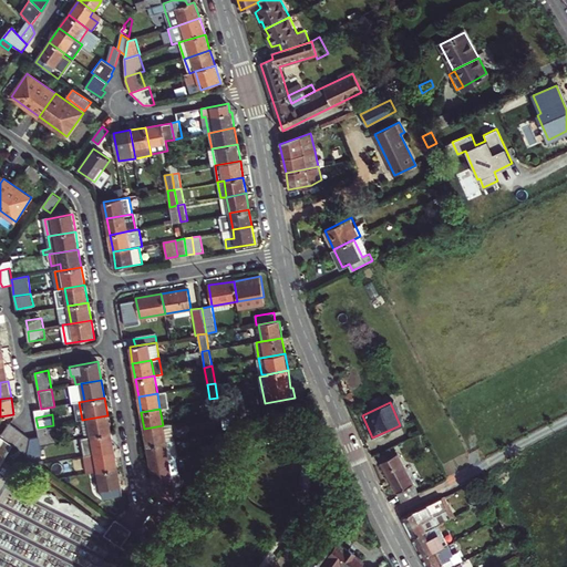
[(112,433),(107,415),(82,420),(85,437),(112,433)]
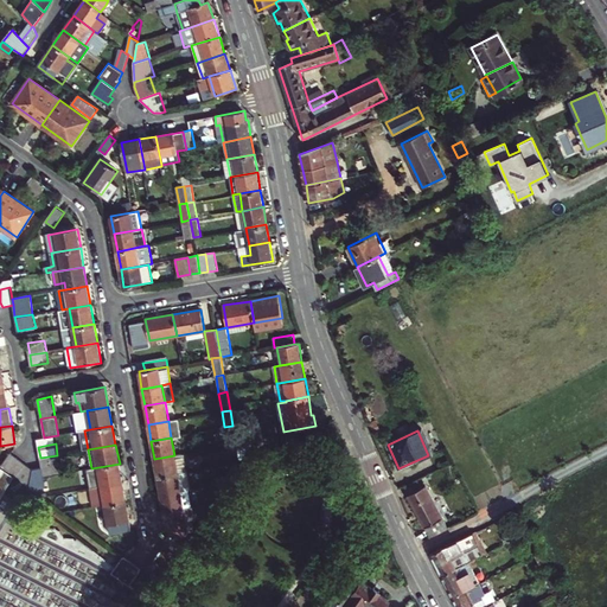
[(17,459),(11,453),(7,458),(2,454),(0,455),(0,465),(7,471),(17,459)]
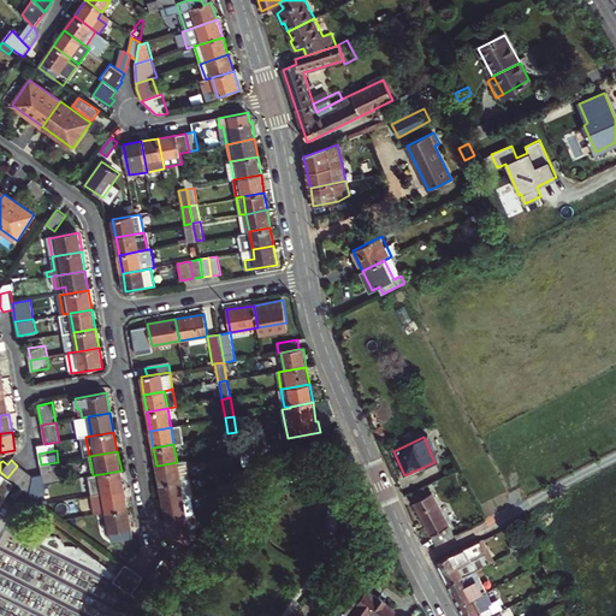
[(160,484),(190,479),(187,461),(177,462),(157,466),(160,484)]
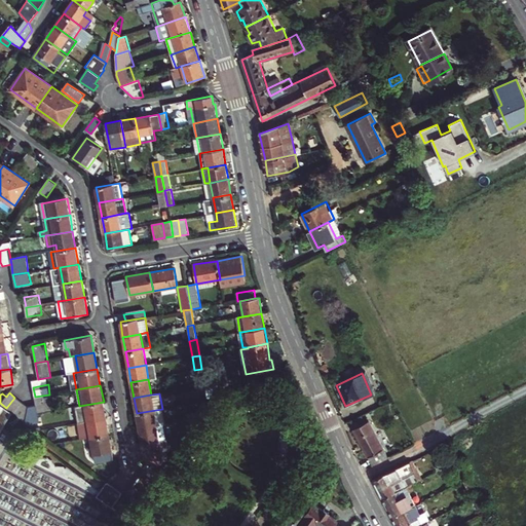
[(52,411),(49,395),(35,397),(36,405),(37,413),(52,411)]
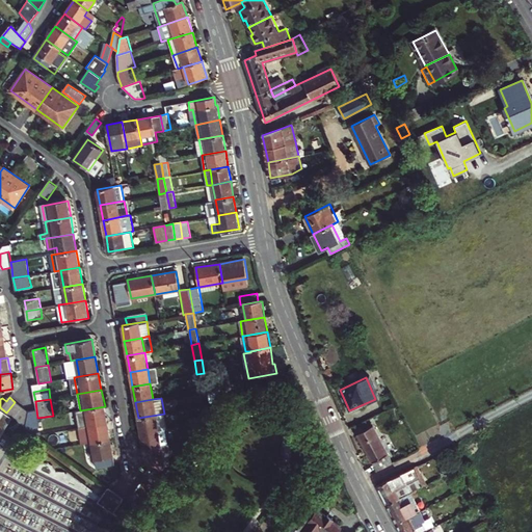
[(21,406),(15,402),(6,413),(12,417),(21,406)]
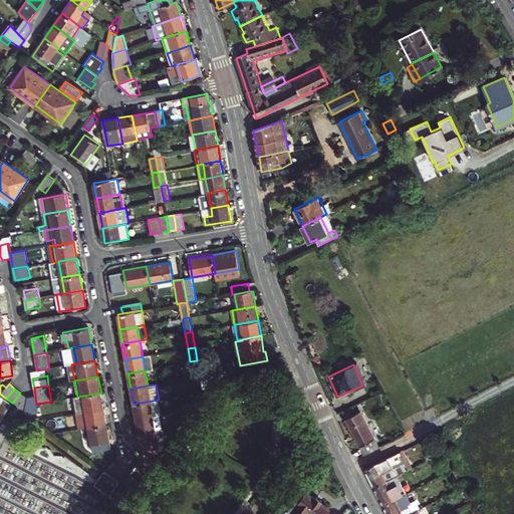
[(12,403),(24,412),(27,398),(20,393),(12,403)]
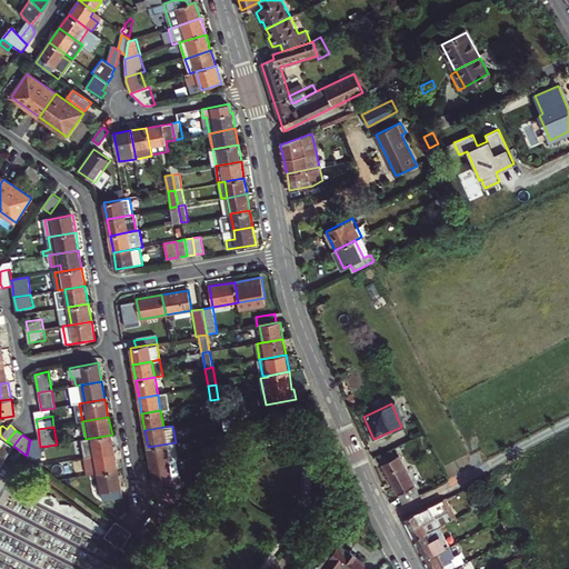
[(112,435),(86,439),(89,457),(96,456),(115,452),(112,435)]
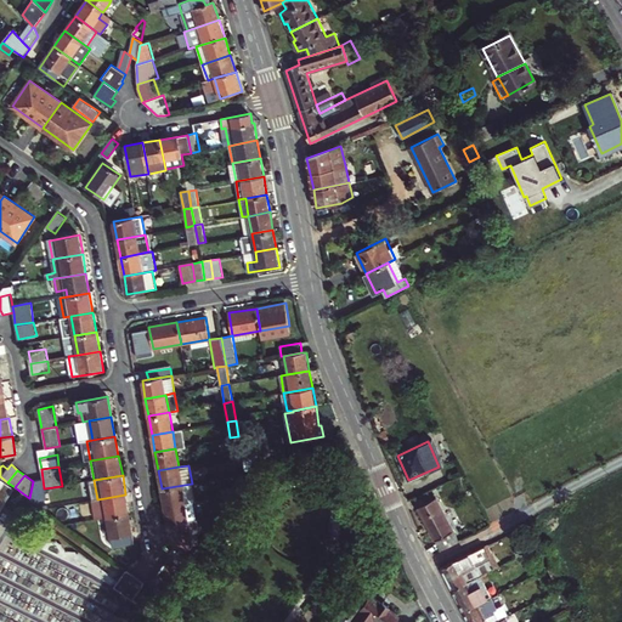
[(0,510),(15,487),(7,482),(0,476),(0,510)]
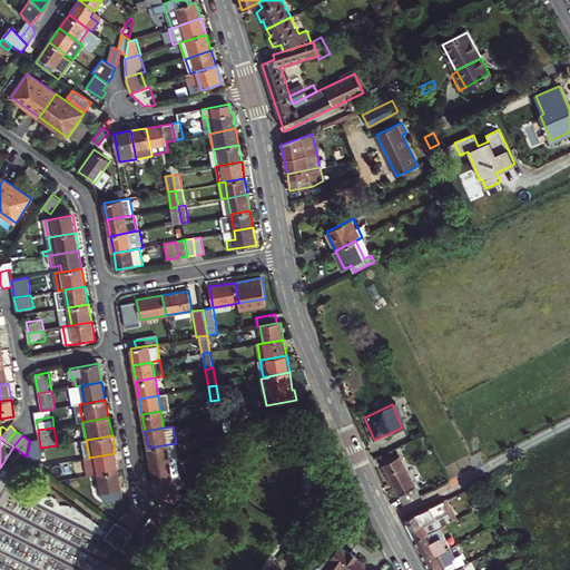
[(41,454),(40,448),(39,439),(30,441),(33,455),(41,454)]
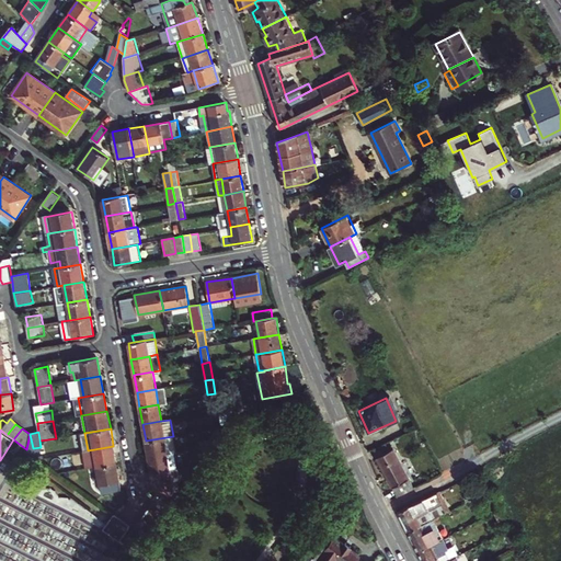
[(146,441),(149,457),(174,453),(175,453),(173,436),(146,441)]
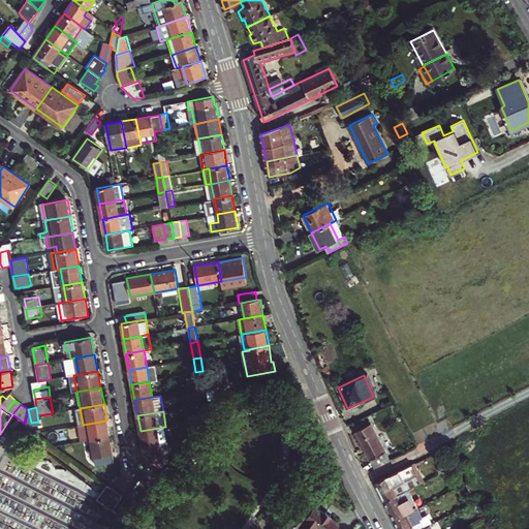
[(352,423),(361,439),(376,432),(370,419),(366,422),(364,417),(352,423)]
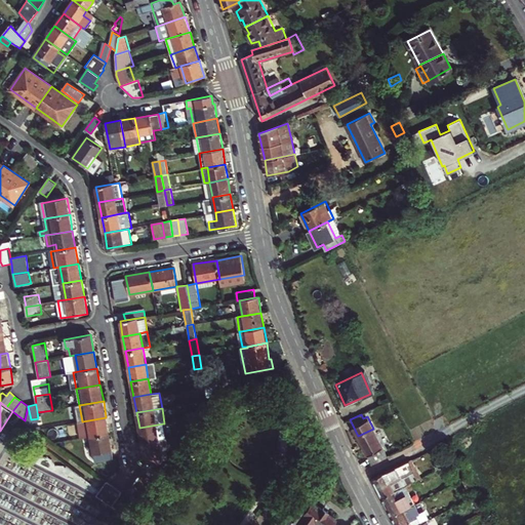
[(88,420),(91,437),(109,434),(106,417),(88,420)]
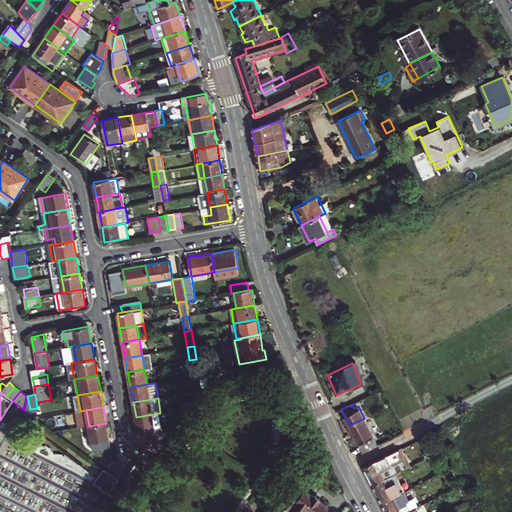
[(195,407),(183,409),(184,418),(187,417),(195,407)]
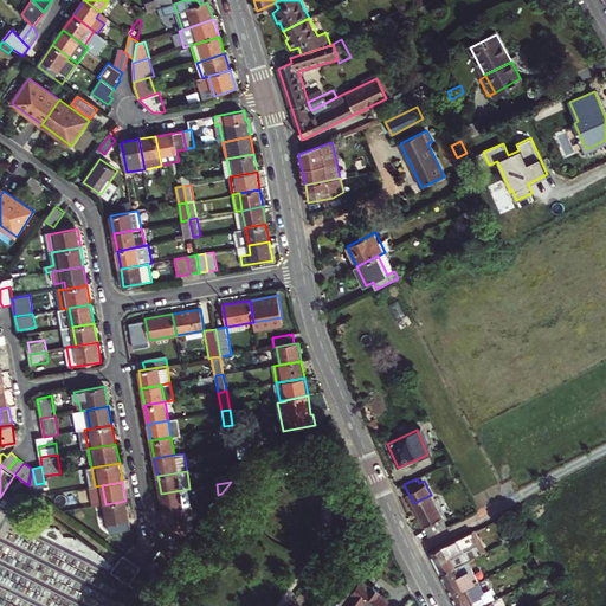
[(163,510),(184,507),(192,505),(188,489),(161,494),(163,510)]
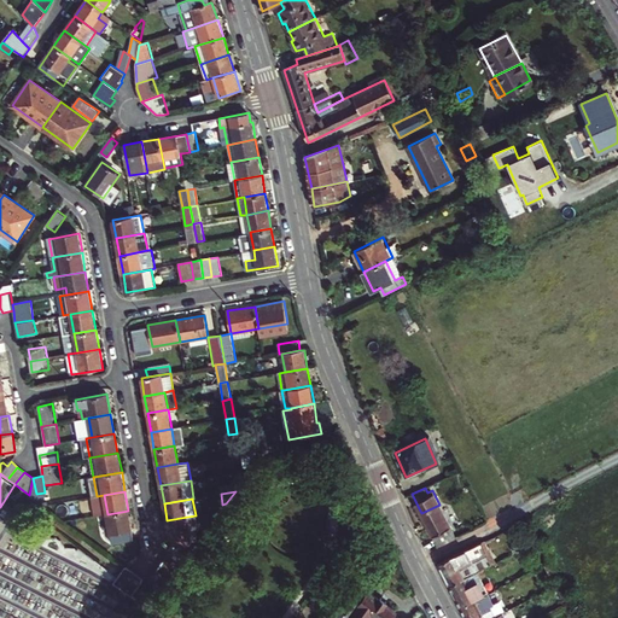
[(421,513),(438,547),(458,537),(445,516),(439,505),(421,513)]
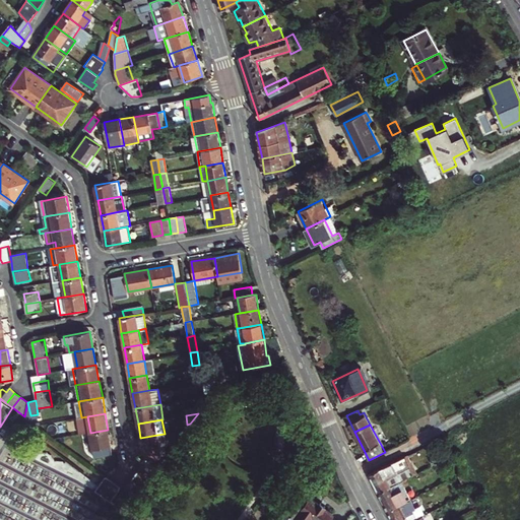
[(113,454),(108,430),(90,433),(94,457),(113,454)]
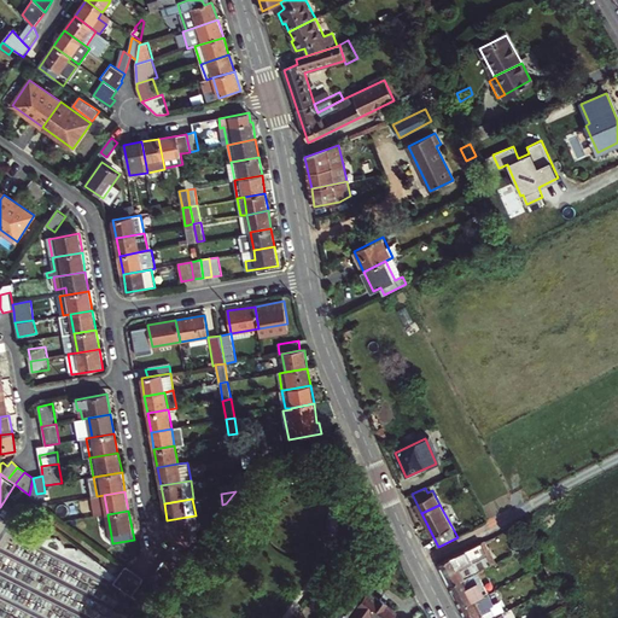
[(187,517),(167,520),(170,540),(173,540),(174,547),(188,544),(187,536),(191,536),(187,517)]
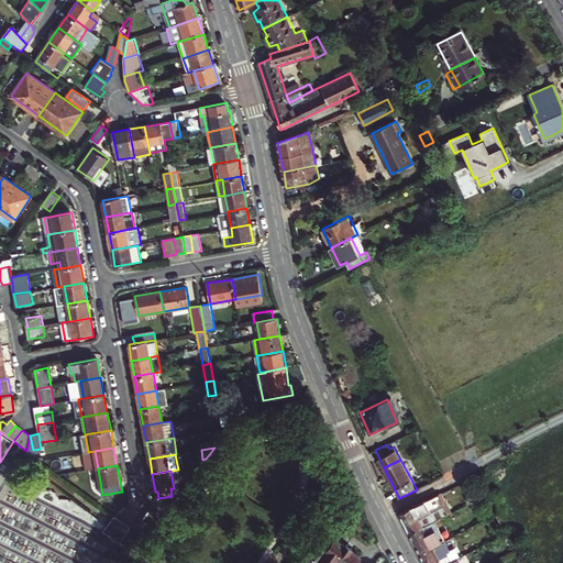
[(440,494),(400,514),(399,514),(409,533),(449,514),(440,494)]
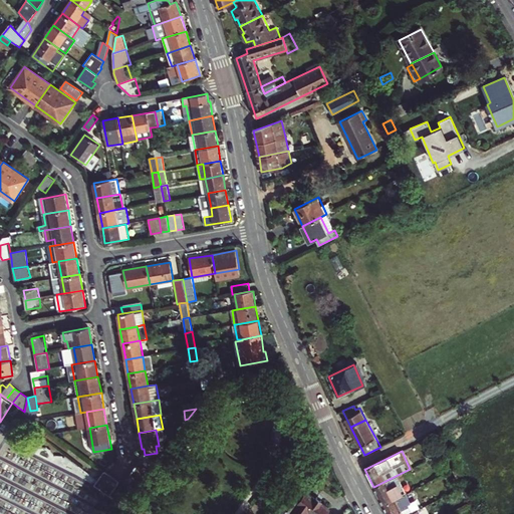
[(141,461),(151,469),(156,463),(145,455),(141,461)]
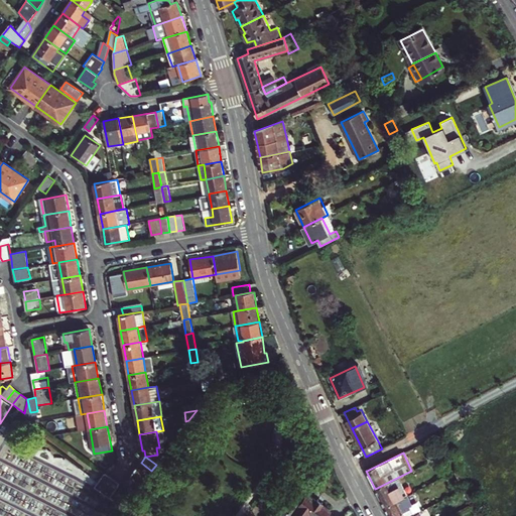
[(141,463),(137,468),(147,477),(151,471),(141,463)]
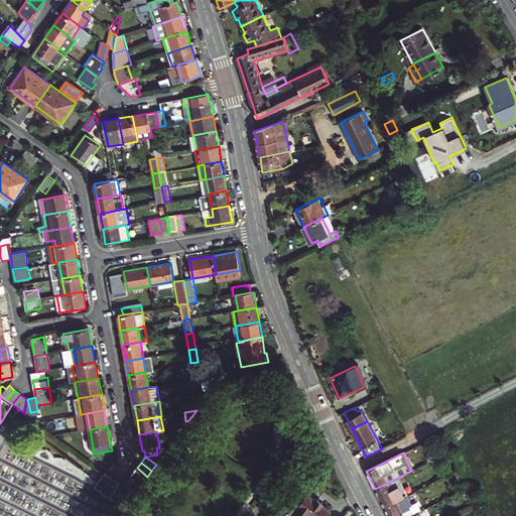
[(137,468),(132,474),(143,483),(147,477),(137,468)]
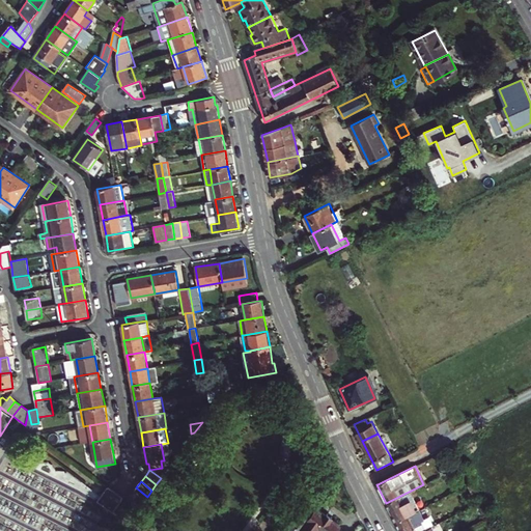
[(423,484),(386,503),(396,521),(418,509),(420,509),(414,496),(425,490),(423,484)]
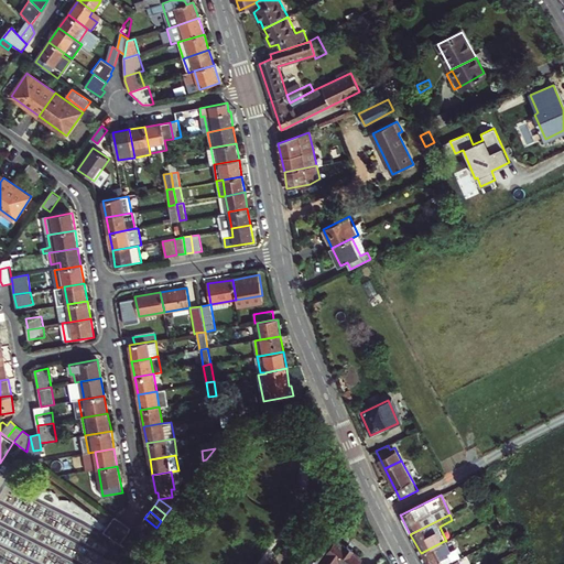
[(116,517),(107,529),(123,542),(132,530),(116,517)]
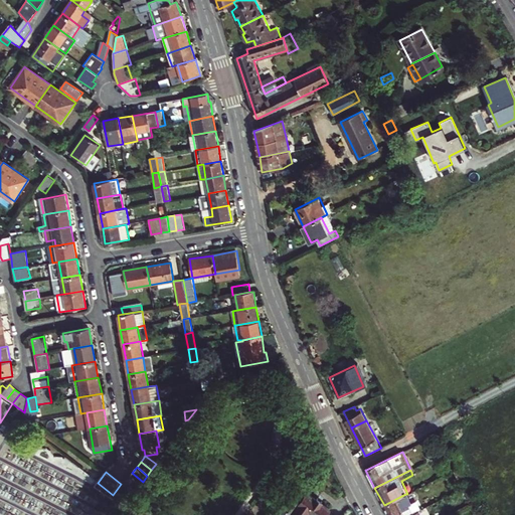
[(143,482),(132,473),(128,479),(139,487),(143,482)]
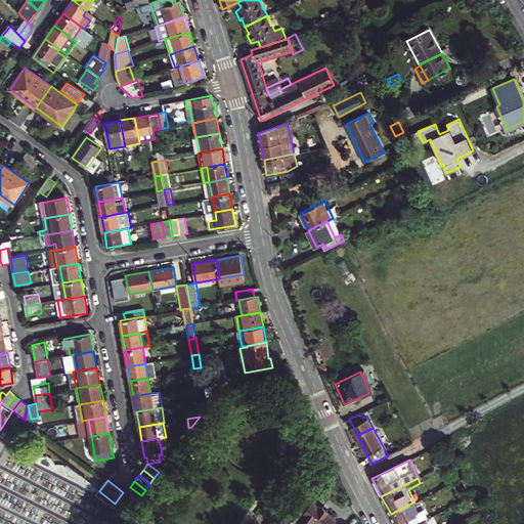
[(136,501),(141,495),(130,487),(125,493),(136,501)]
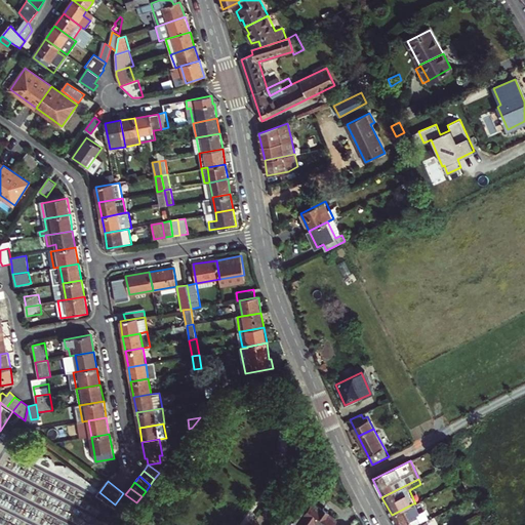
[(99,492),(97,495),(113,507),(115,505),(99,492)]
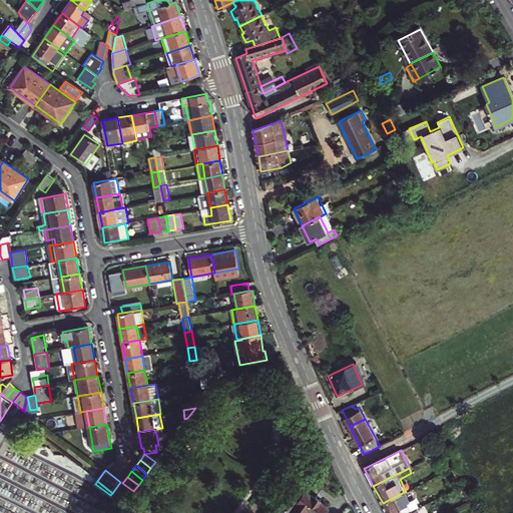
[(307,492),(299,504),(311,512),(325,512),(329,508),(321,502),(322,499),(317,496),(316,498),(307,492)]
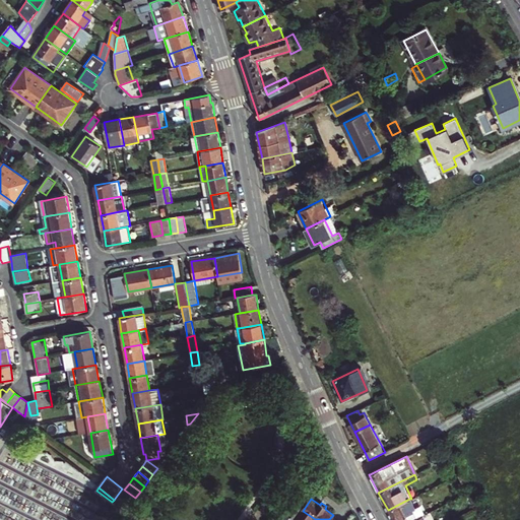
[(388,510),(392,519),(412,519),(416,519),(424,515),(419,506),(414,509),(409,499),(388,510)]
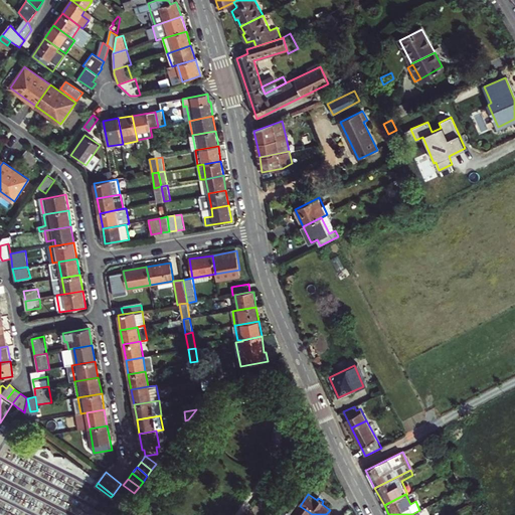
[(279,514),(290,514),(293,513),(291,511),(297,503),(291,499),(279,514)]
